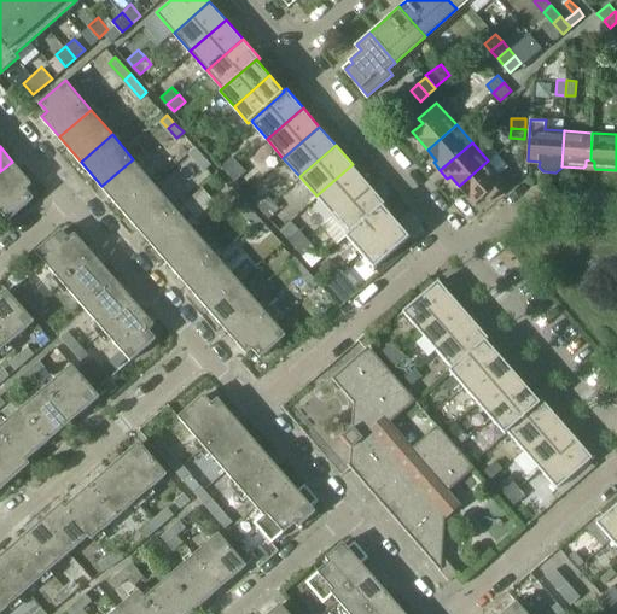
[(211,163),(196,146),(188,152),(204,169),(211,163)]
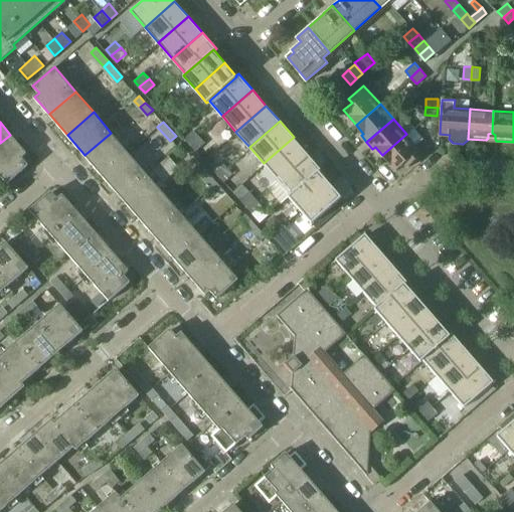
[(190,143),(199,135),(194,129),(185,137),(190,143)]
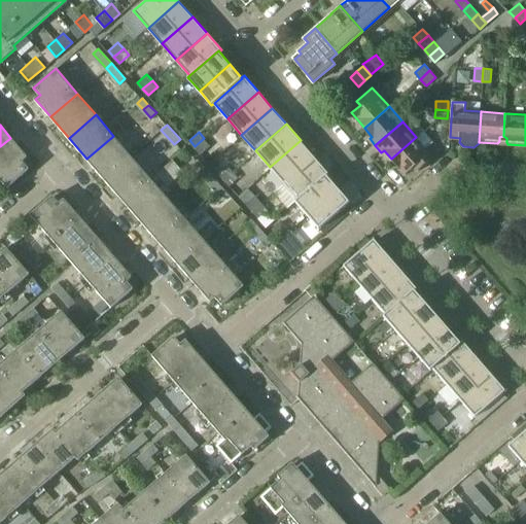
[(104,178),(131,155),(113,136),(86,159),(104,178)]
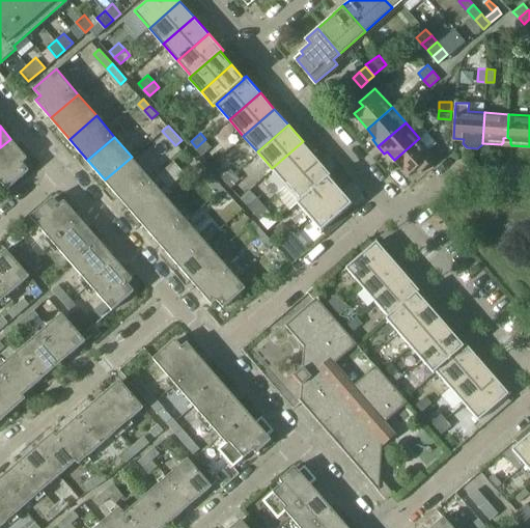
[(436,158),(419,138),(394,160),(408,175),(417,167),(420,171),(436,158)]
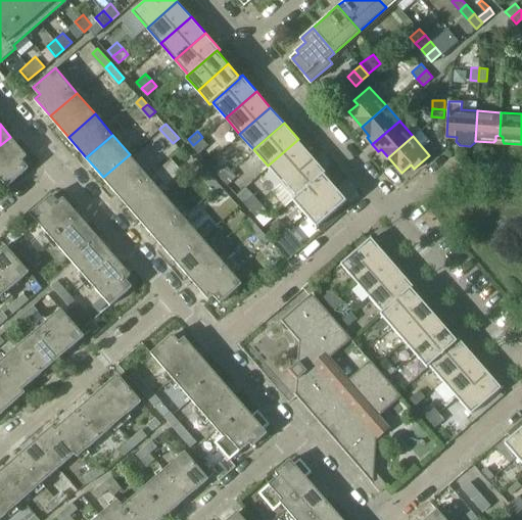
[(29,167),(21,159),(27,154),(10,137),(0,145),(0,177),(7,186),(29,167)]
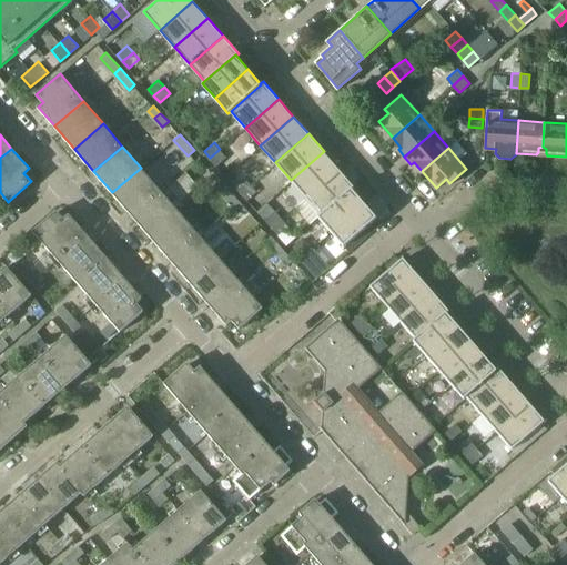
[(216,164),(226,155),(220,149),(210,158),(216,164)]
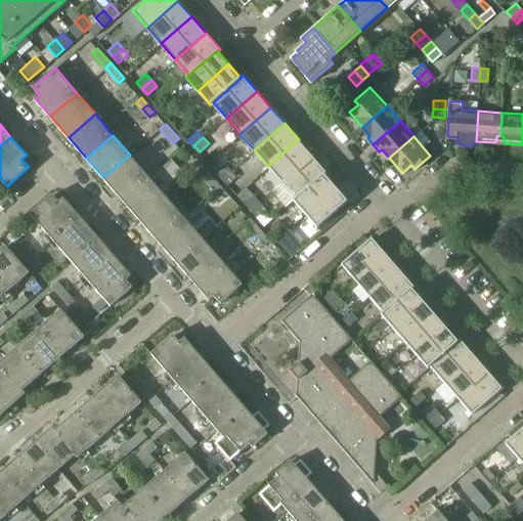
[(281,182),(312,156),(299,139),(268,166),(281,182)]
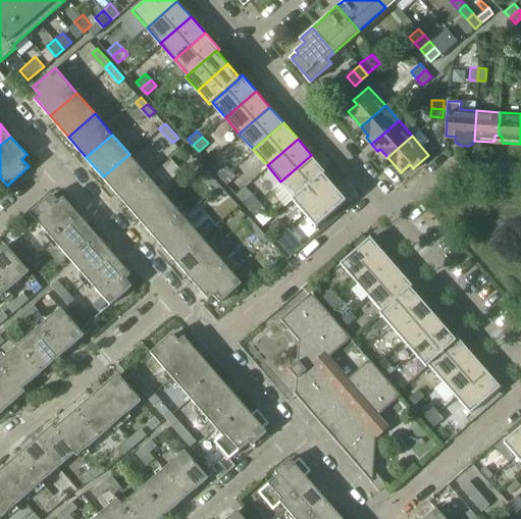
[(122,199),(149,175),(129,154),(103,176),(122,199)]
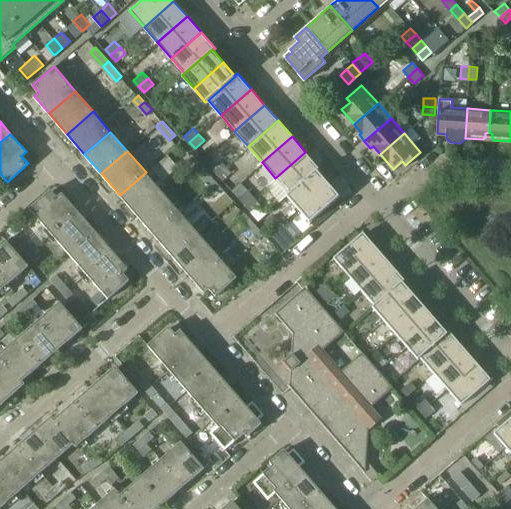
[(289,193),(316,169),(317,170),(319,168),(305,152),(275,178),(289,193)]
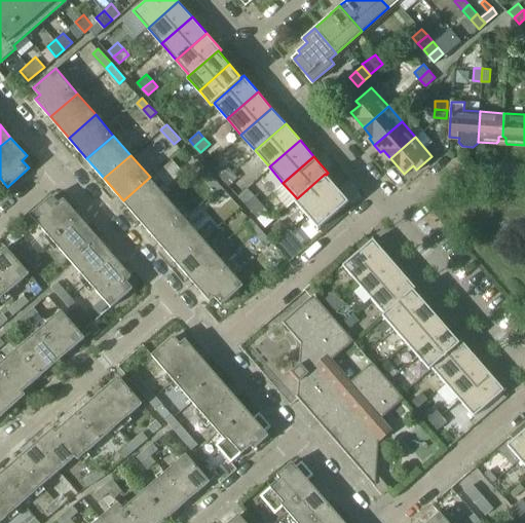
[(203,165),(197,158),(191,163),(198,171),(203,165)]
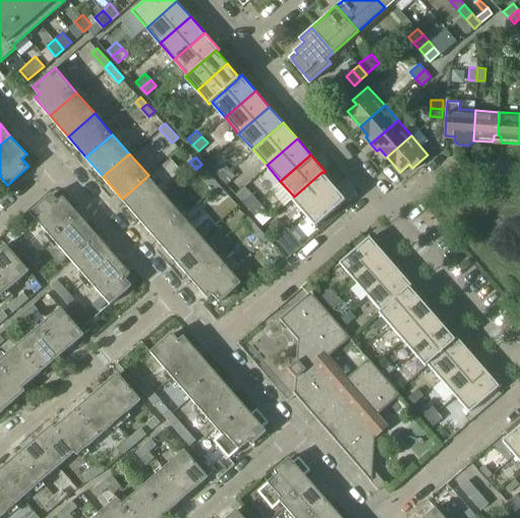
[(171,158),(156,170),(166,182),(181,169),(171,158)]
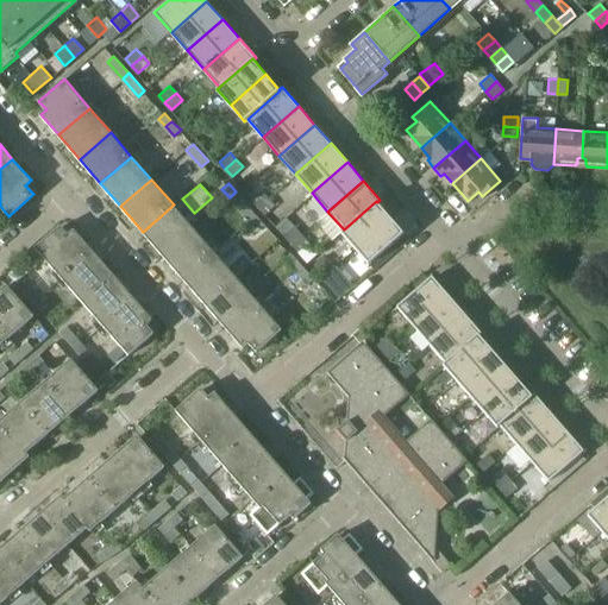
[(258,206),(269,196),(263,189),(252,199),(258,206)]
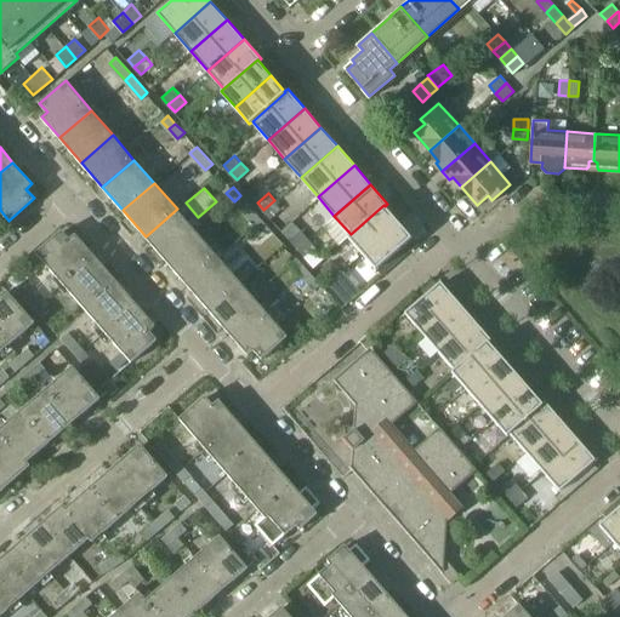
[(271,217),(282,207),(274,200),(263,210),(271,217)]
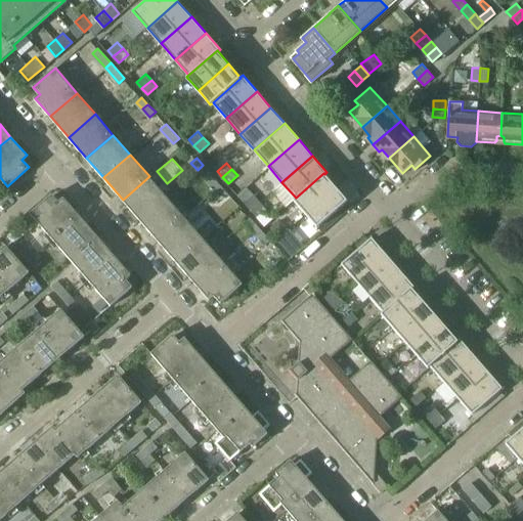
[(221,185),(208,170),(202,175),(215,190),(221,185)]
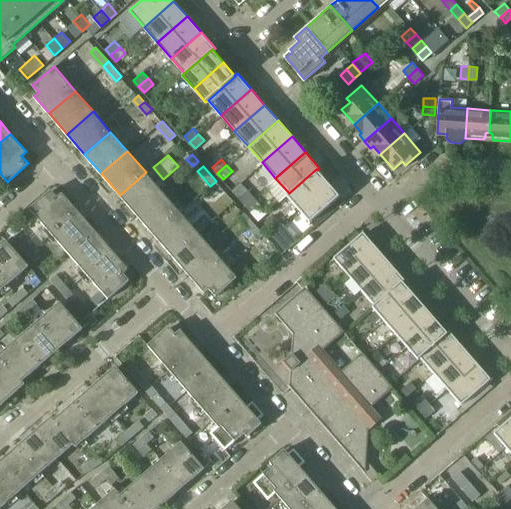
[(298,208),(328,182),(317,170),(316,169),(289,193),(286,195),(298,208)]
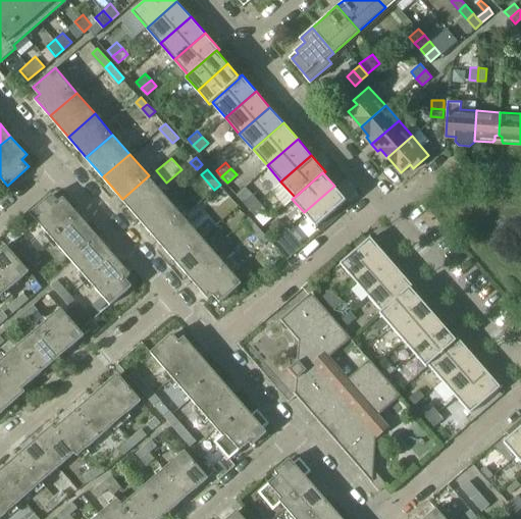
[(140,218),(166,196),(149,175),(122,199),(140,218)]
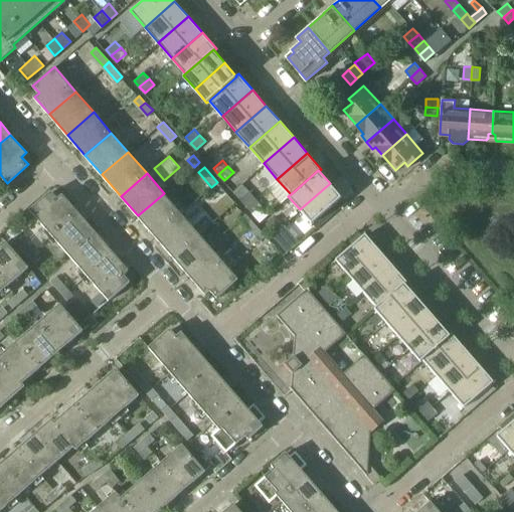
[(223,189),(217,182),(211,187),(218,194),(223,189)]
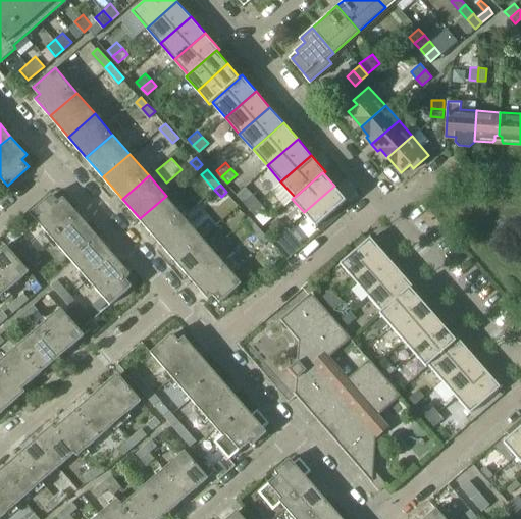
[(316,226),(347,200),(334,186),(304,212),(316,226)]
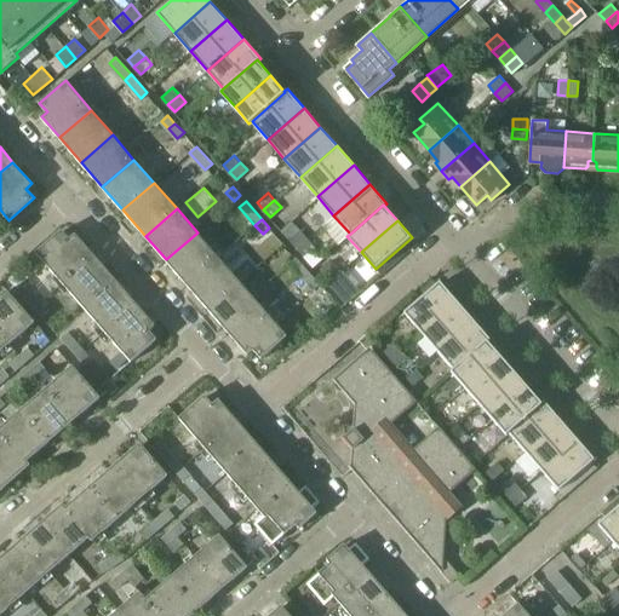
[(62,282),(93,254),(75,234),(70,239),(62,230),(36,252),(62,282)]
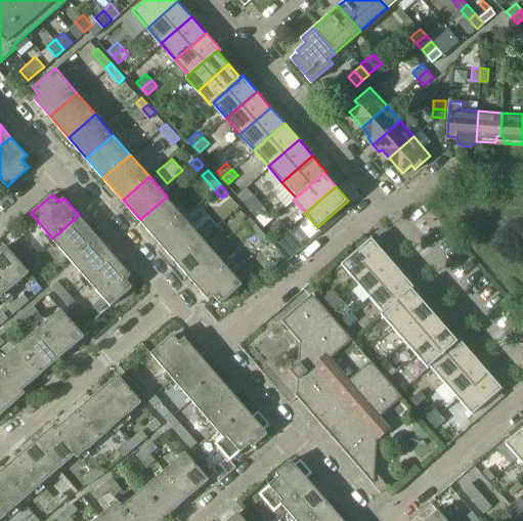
[(251,209),(260,201),(255,194),(246,203),(251,209)]
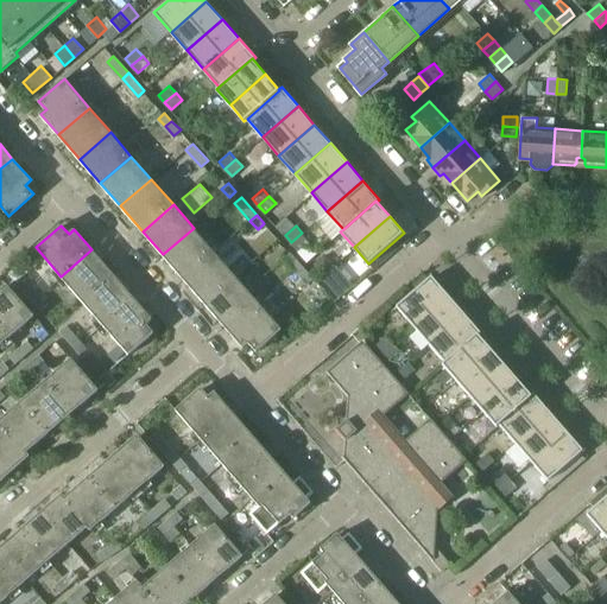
[(214,252),(194,228),(163,254),(183,278),(214,252)]
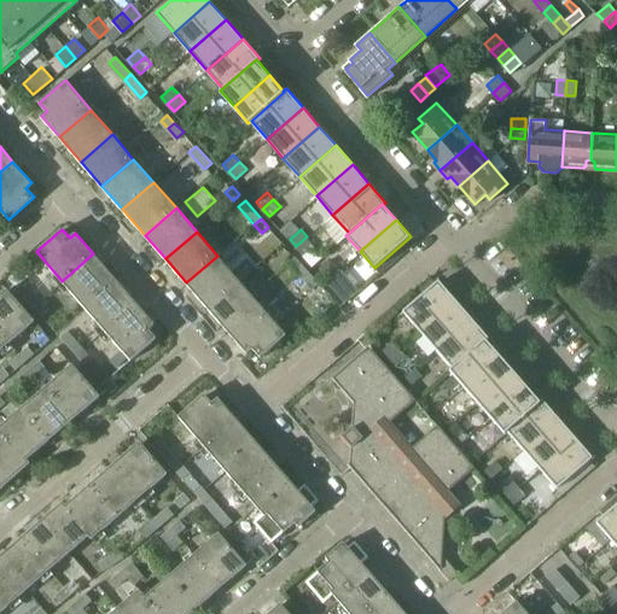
[(303,255),(314,244),(307,237),(296,246),(303,255)]
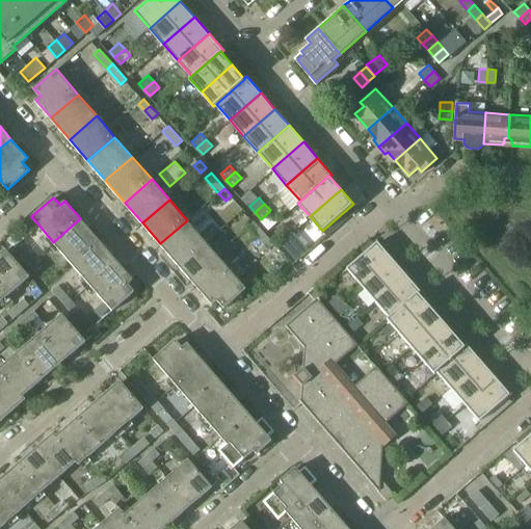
[(71,262),(98,238),(80,218),(53,242),(71,262)]
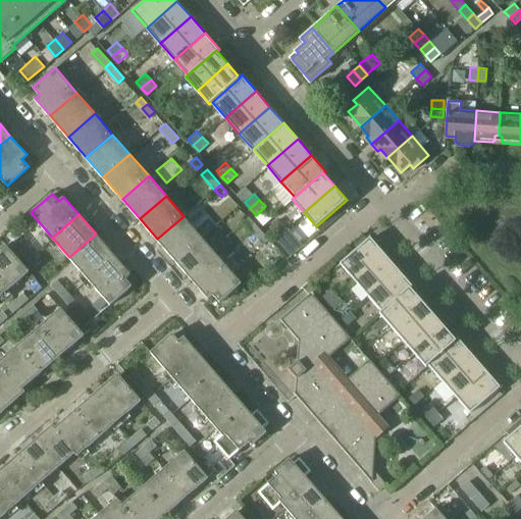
[(175,259),(201,237),(184,216),(157,239),(175,259)]
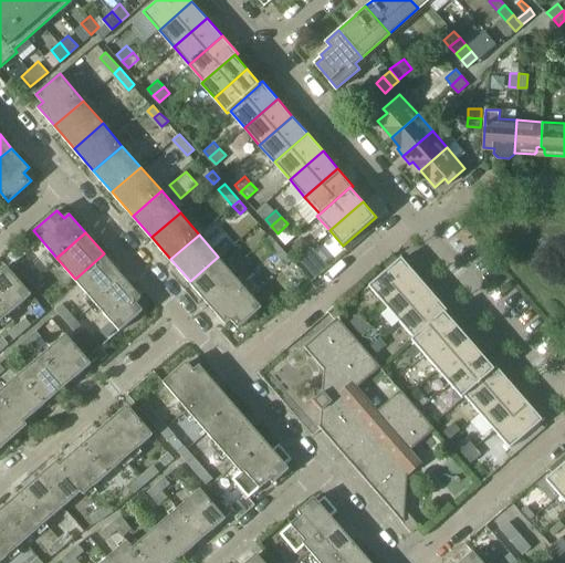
[(279,244),(270,235),(264,240),(273,250),(279,244)]
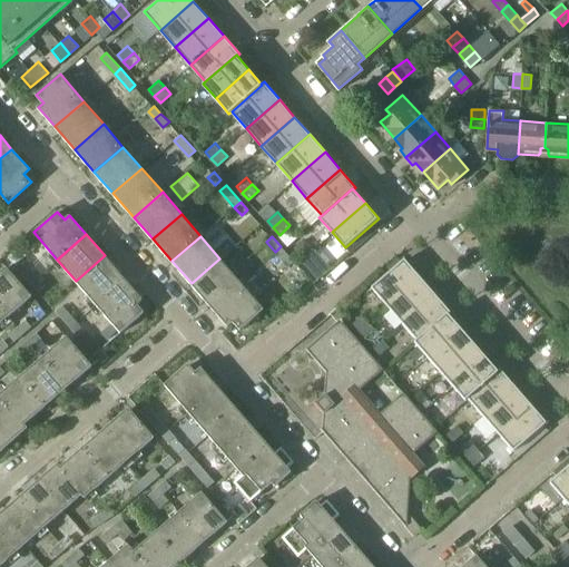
[(294,260),(281,246),(275,252),(287,265),(294,260)]
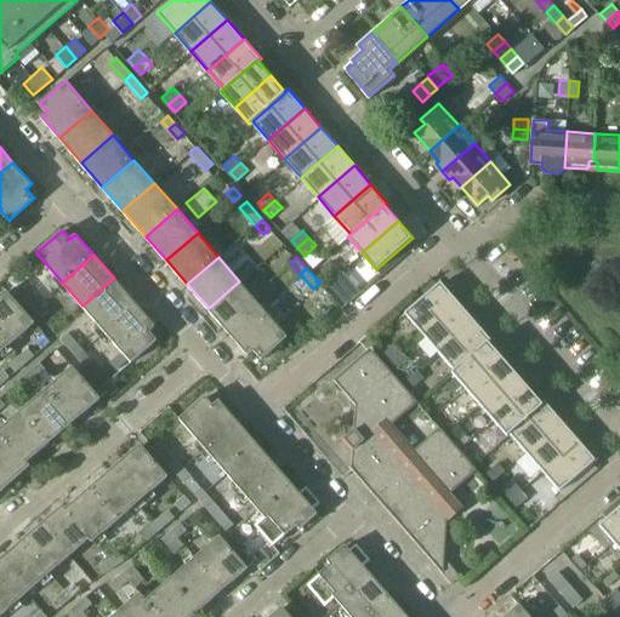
[(106,332),(137,306),(114,278),(83,306),(106,332)]
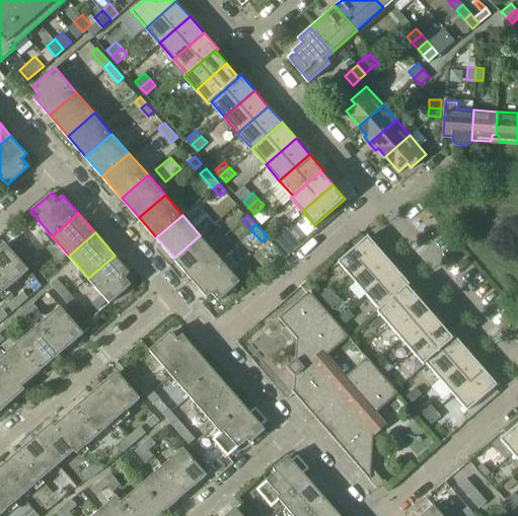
[(193,279),(218,255),(200,235),(174,258),(193,279)]
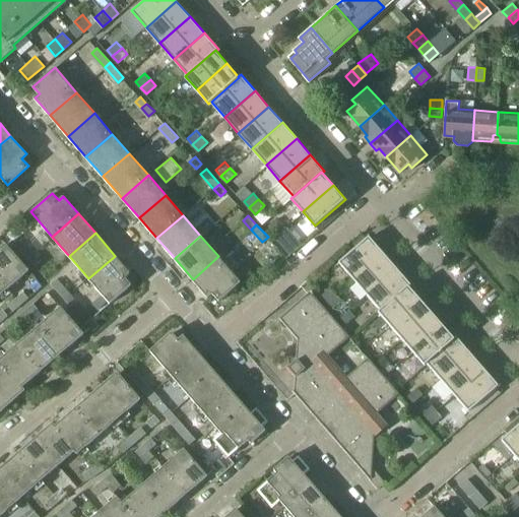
[(352,277),(383,251),(369,236),(339,261),(352,277)]
